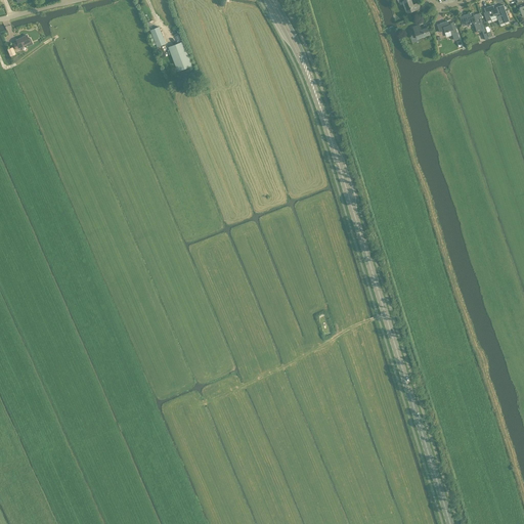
[(408,12),(421,8),(419,2),(413,4),(410,0),(397,0),(398,2),(403,0),(408,12)]
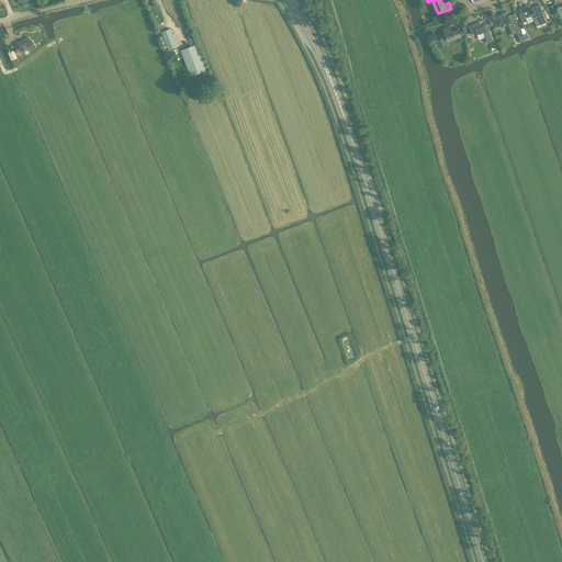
[(520,13),(519,14),(521,23),(527,21),(526,19),(532,17),(536,26),(541,24),(546,23),(540,6),(536,7),(532,8),(532,9),(530,10),(529,6),(519,9),(520,13)]
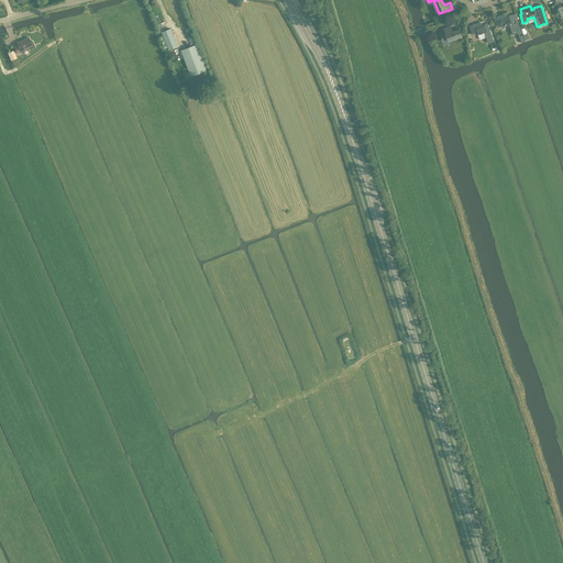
[(506,14),(494,18),(496,24),(499,23),(500,26),(505,25),(506,25),(509,24),(512,34),(514,34),(515,35),(517,34),(517,33),(519,32),(520,35),(522,34),(521,32),(521,31),(516,14),(509,17),(509,18),(507,18),(506,14)]
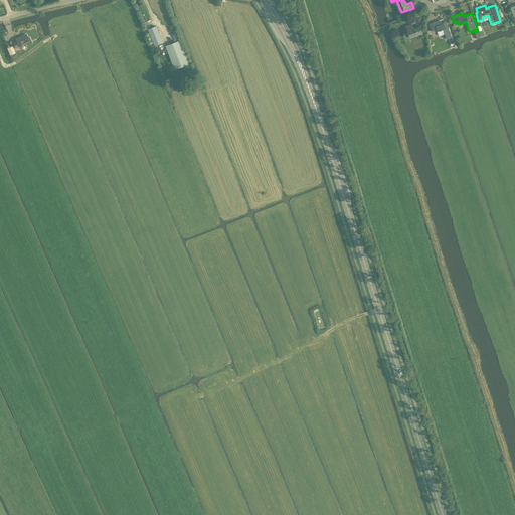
[(447,39),(452,37),(446,21),(443,22),(444,23),(442,24),(440,20),(430,24),(433,31),(437,30),(438,31),(444,29),(447,39)]
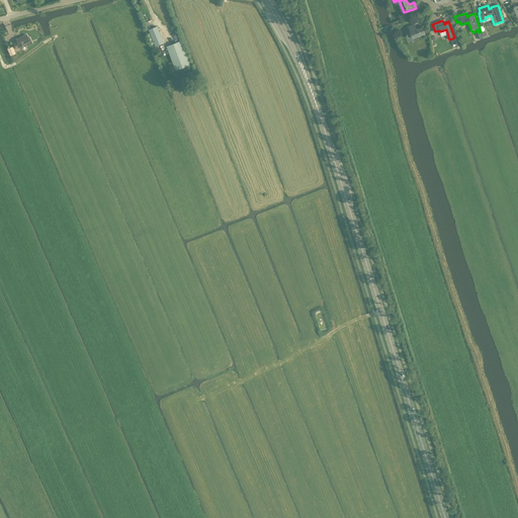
[(408,27),(410,29),(406,31),(407,35),(411,33),(413,38),(425,33),(423,27),(417,29),(415,24),(408,27)]
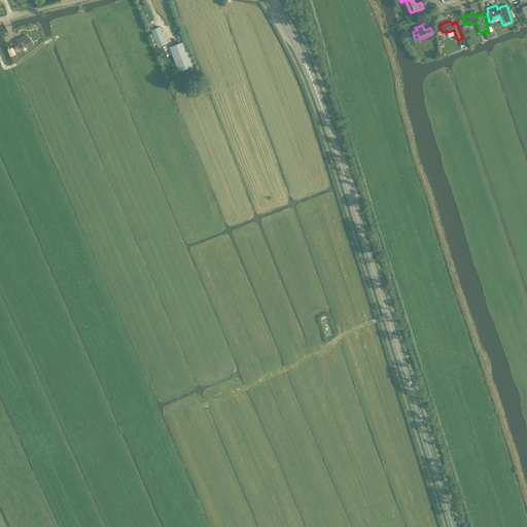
[(161,27),(151,31),(159,46),(167,43),(161,27)]
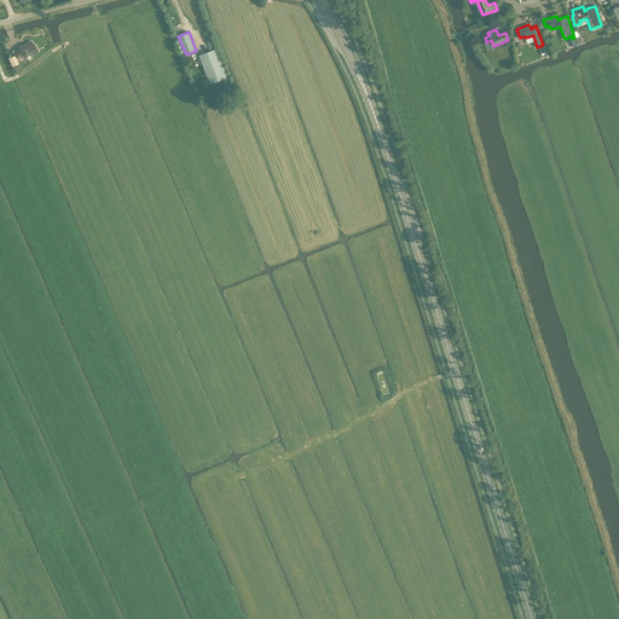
[(19,50),(16,51),(18,58),(23,57),(23,55),(30,52),(33,56),(39,53),(35,46),(34,46),(32,41),(19,47),(19,50)]
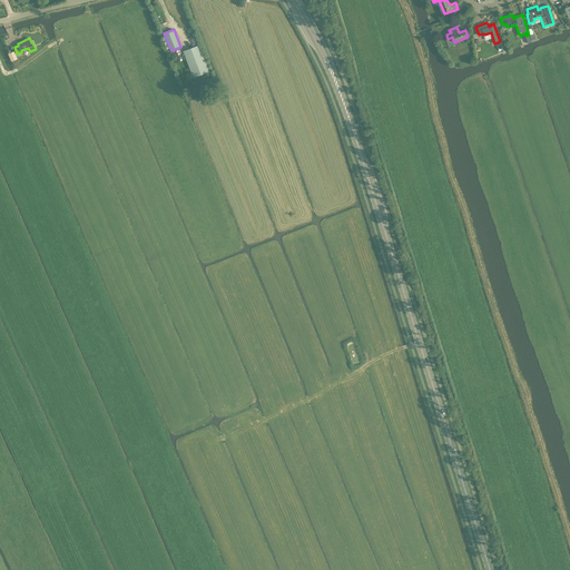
[(194,77),(209,71),(199,46),(184,51),(194,77)]
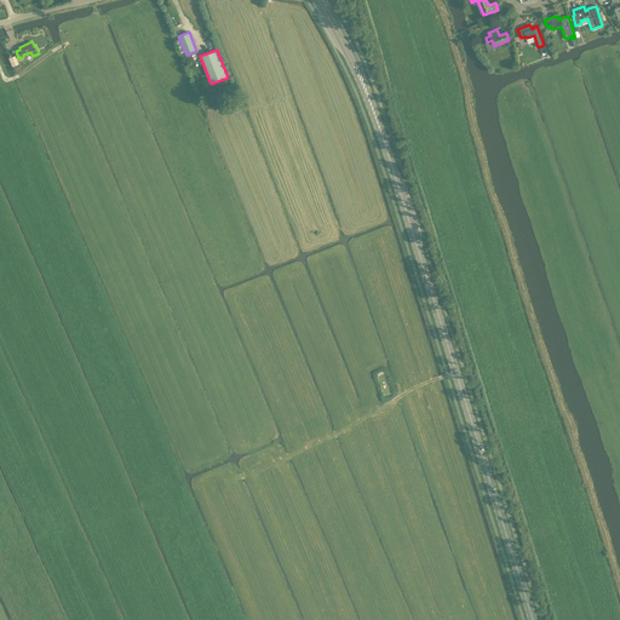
[(18,64),(15,56),(9,59),(12,67),(18,64)]
